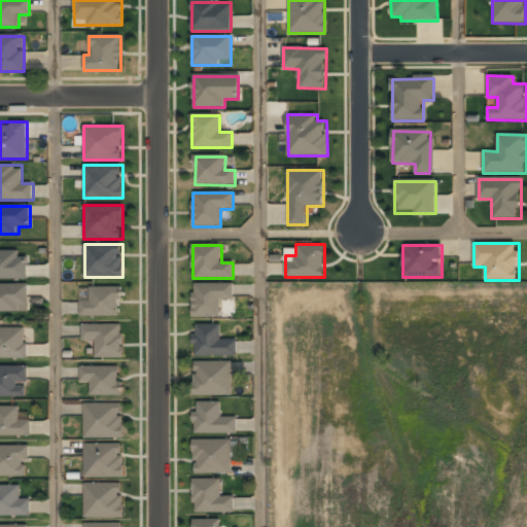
[(0,252),(0,278),(28,278),(28,252),(0,252)]
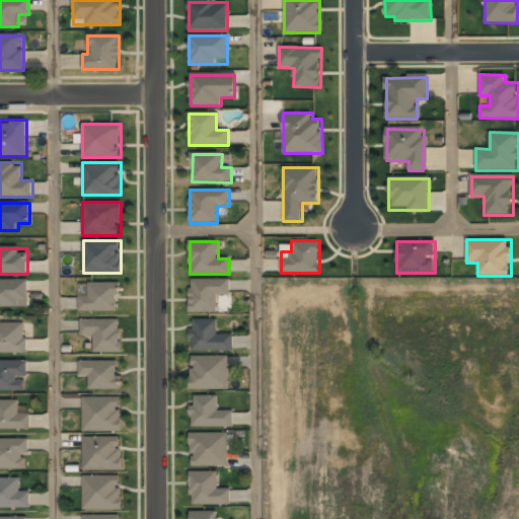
[(0,305),(27,306),(27,280),(0,279),(0,305)]
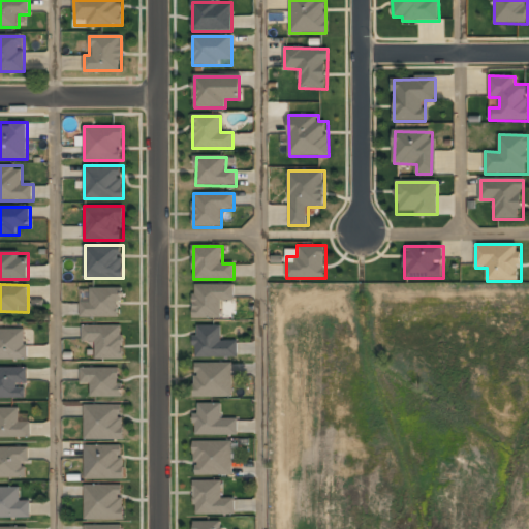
[(194,318),(220,318),(220,302),(234,302),(234,284),(194,284),(194,318)]
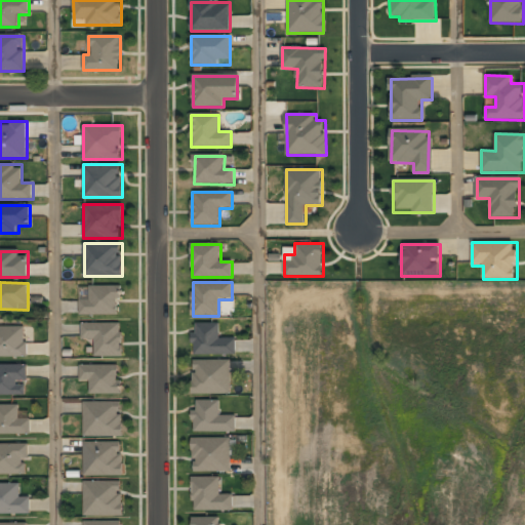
[(120,286),(90,286),(90,297),(80,297),(80,314),(120,314),(120,286)]
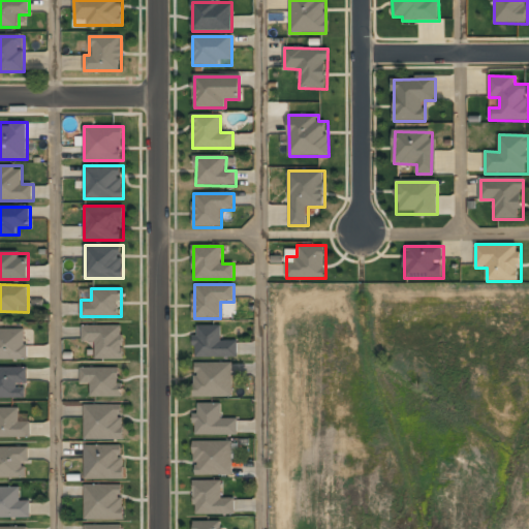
[(123,360),(123,325),(83,325),(83,342),(95,342),(95,360),(123,360)]
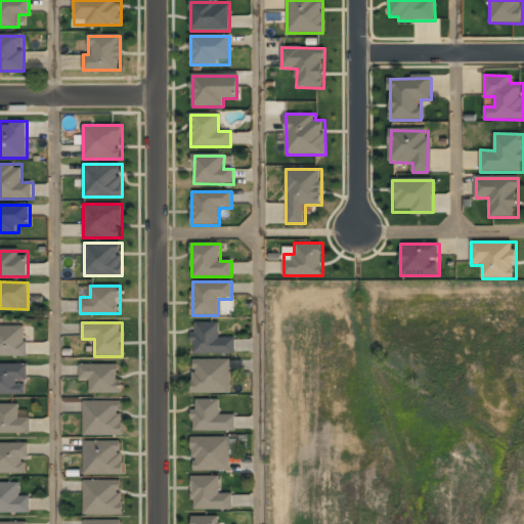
[(234,354),(234,339),(220,339),(220,322),(192,322),(192,354),(234,354)]
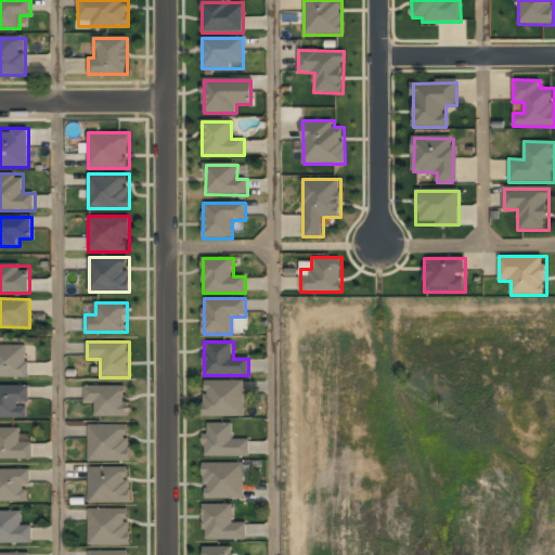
[(0,377),(29,377),(28,345),(0,345),(0,377)]
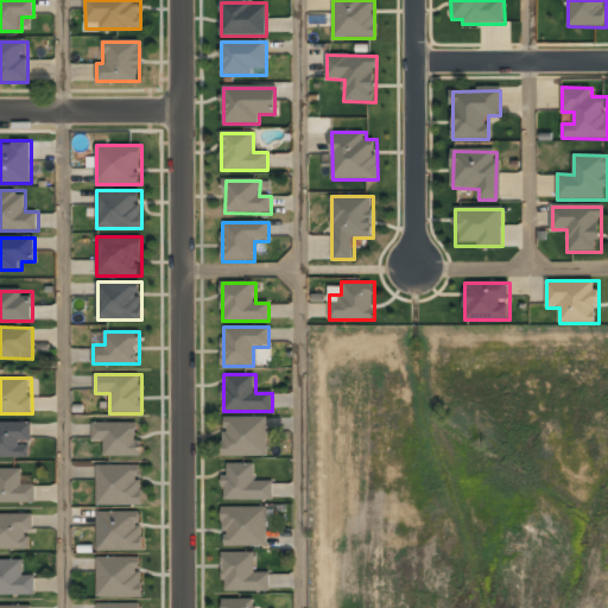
[(223,418),(223,456),(267,456),(267,418),(223,418)]
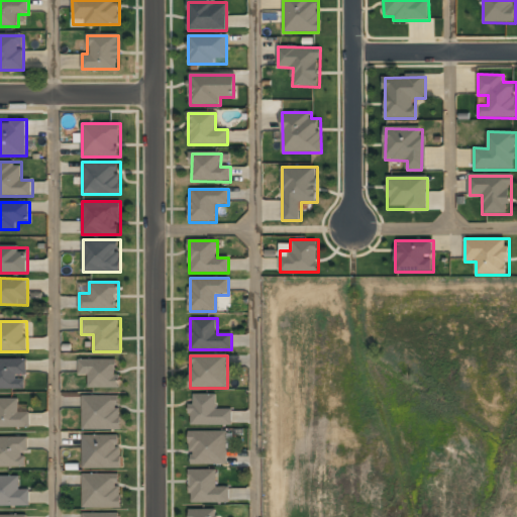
[(26,358),(0,358),(0,389),(26,389),(26,358)]
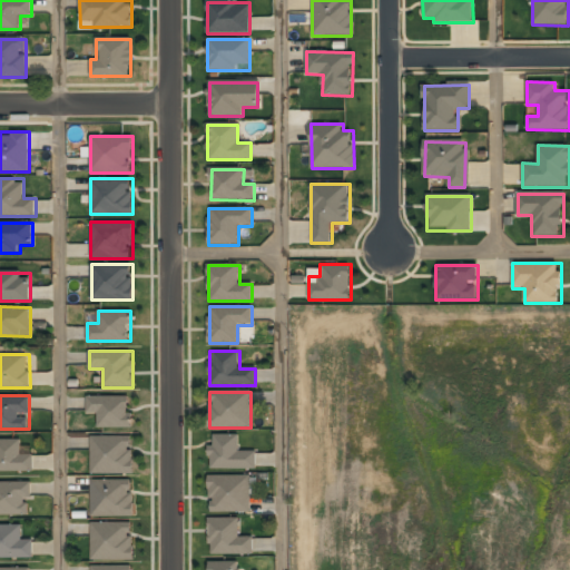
[(129,397),(87,397),(87,414),(98,414),(98,428),(129,428),(129,397)]
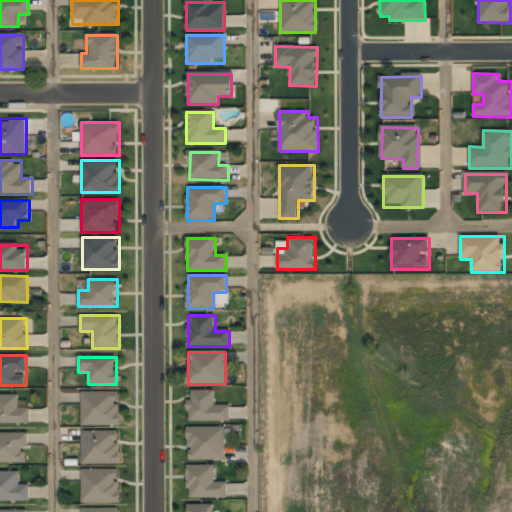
[(119,391),(82,392),(83,426),(120,425),(119,391)]
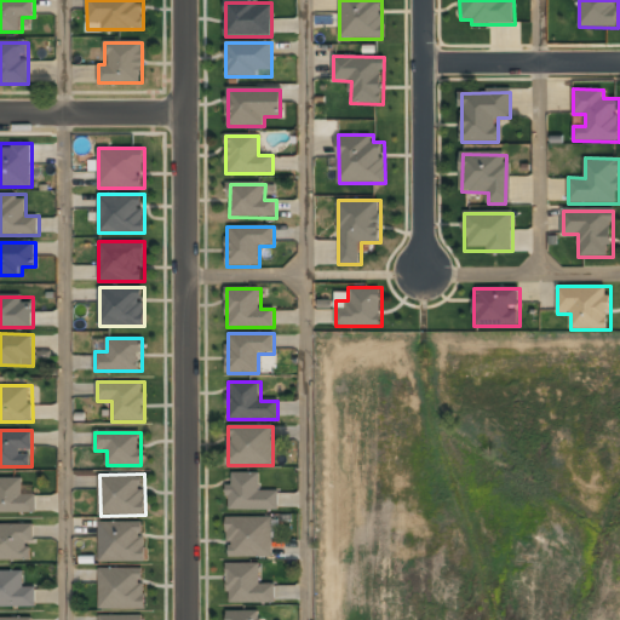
[(279,510),(279,491),(260,491),(260,474),(229,474),(229,510),(279,510)]
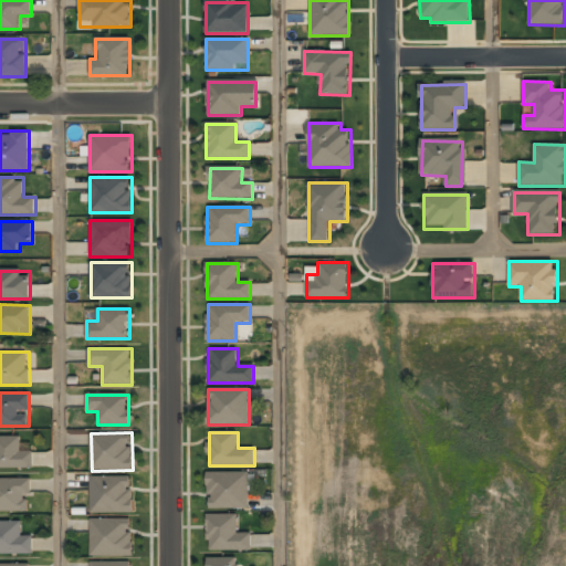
[(21,436),(0,436),(0,468),(33,468),(33,448),(21,448),(21,436)]
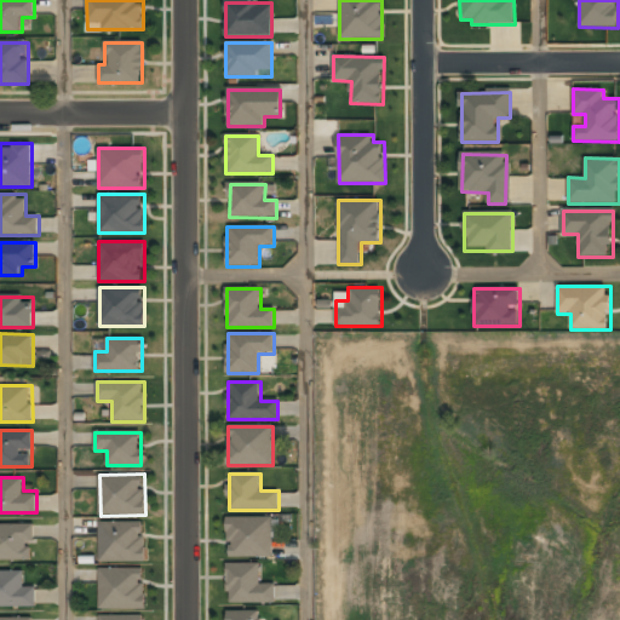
[(228,517),(228,556),(273,556),(273,517),(228,517)]
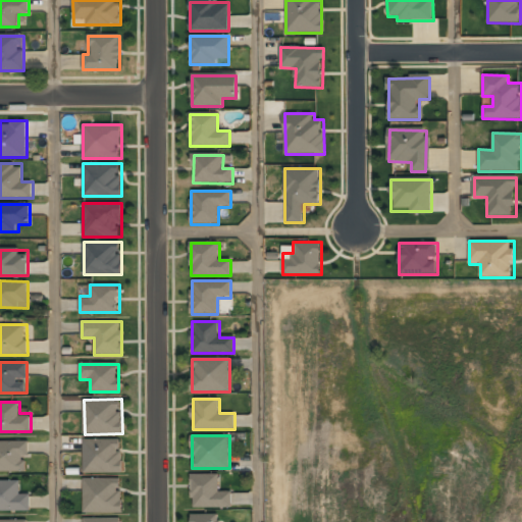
[(85,474),(123,473),(122,453),(120,453),(120,439),(84,440),(85,474)]
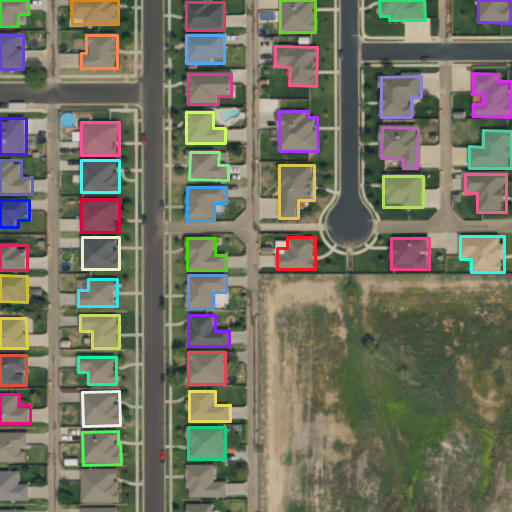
[(28,433),(0,433),(0,463),(28,463),(28,433)]
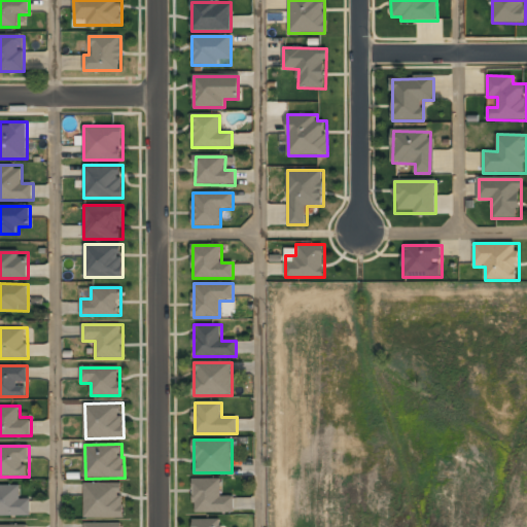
[(195,513),(235,512),(234,496),(222,497),(222,479),(195,480),(195,513)]
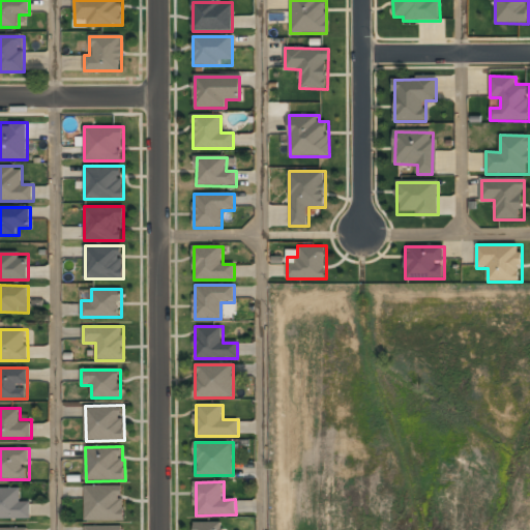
[(124,486),(85,487),(86,522),(124,521),(124,486)]
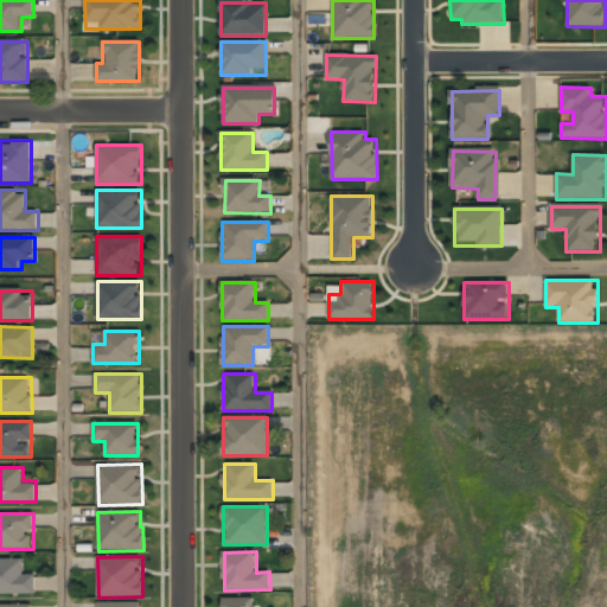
[(0,594),(34,594),(34,574),(23,574),(23,558),(0,558),(0,594)]
